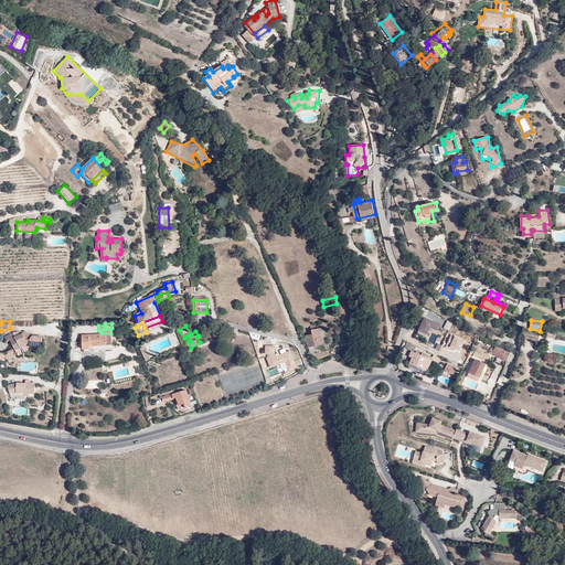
[(310,347),(316,345),(323,344),(322,334),(326,334),(324,328),(315,330),(315,327),(311,327),(312,336),(306,337),(308,348),(310,347)]
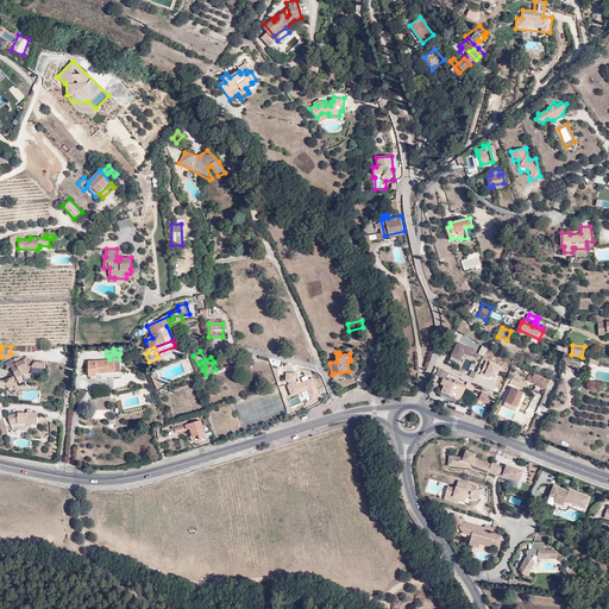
[(19,362),(18,360),(16,355),(6,358),(8,364),(12,363),(13,365),(19,362)]
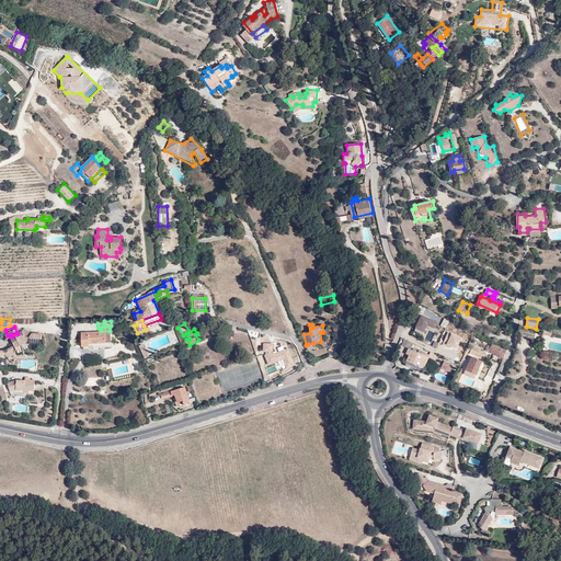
[(45,331),(36,330),(31,332),(26,332),(25,328),(16,332),(18,333),(12,336),(18,345),(26,341),(27,338),(32,339),(32,340),(44,341),(45,331)]
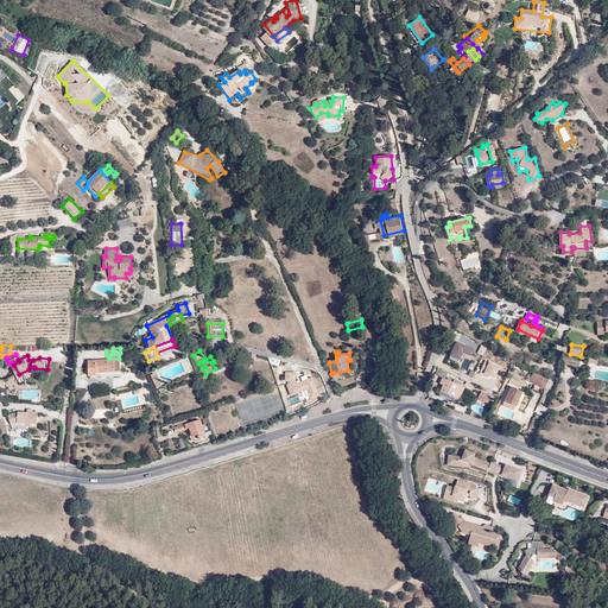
[(599,358),(589,356),(587,366),(596,368),(599,358)]
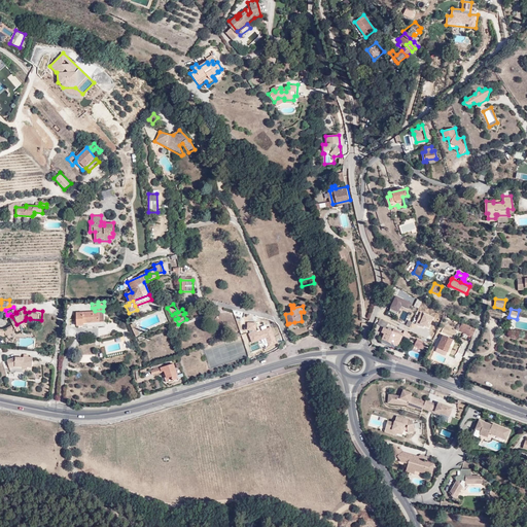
[(104,325),(103,311),(95,311),(77,312),(77,326),(84,325),(84,324),(88,324),(88,326),(104,325)]
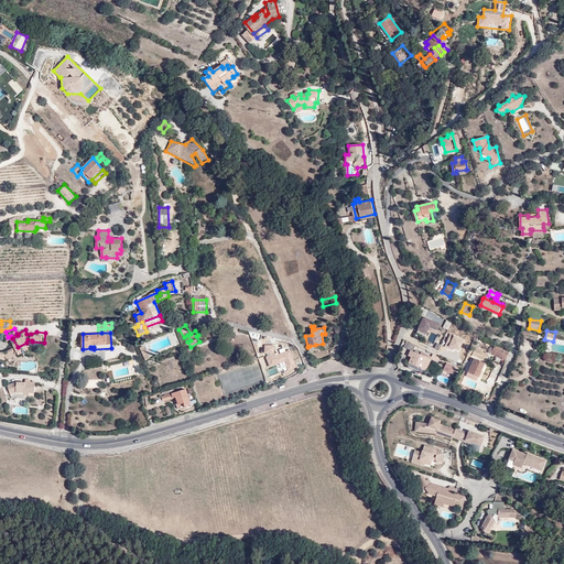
[(270,368),(284,362),(288,371),(296,368),(291,349),(275,354),(272,344),(263,347),(270,368)]
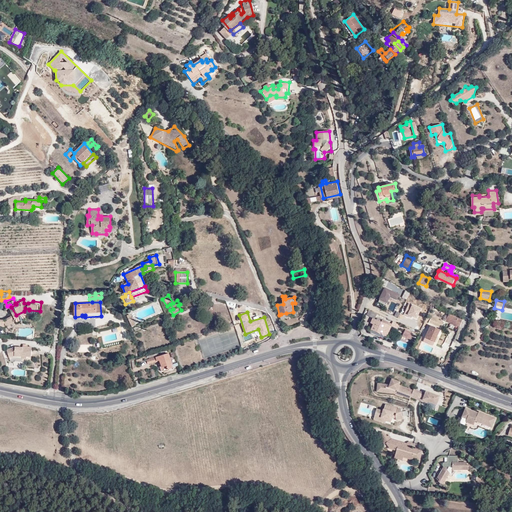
[(463,320),(451,313),(449,316),(447,315),(445,318),(460,327),(463,320)]
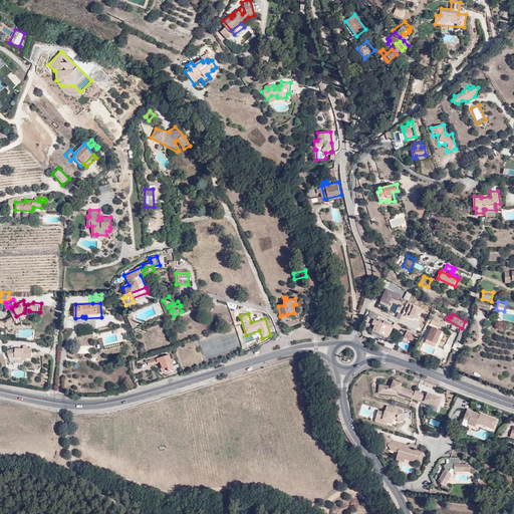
[(12,315),(6,318),(7,321),(5,322),(7,325),(15,321),(12,315)]
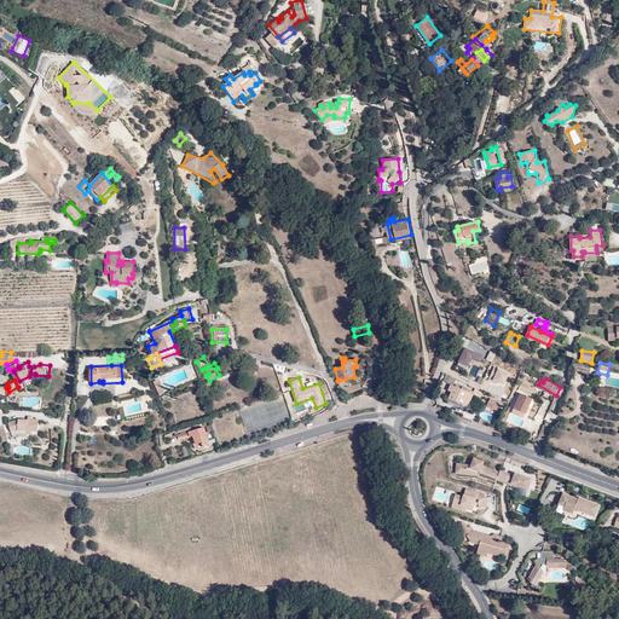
[(472,392),(467,389),(463,388),(451,383),(447,391),(452,392),(449,398),(467,404),(472,392)]
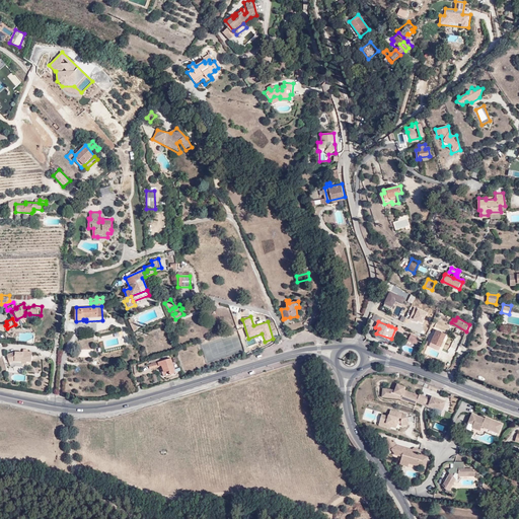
[(446,335),(437,329),(431,342),(441,346),(446,335)]
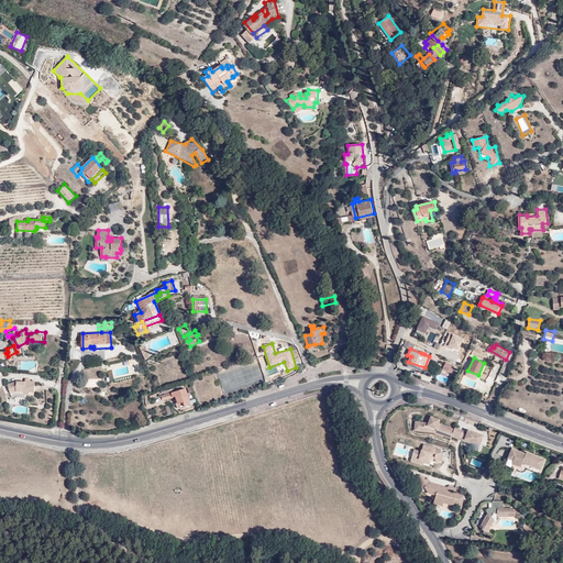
[(452,371),(454,364),(448,361),(444,367),(452,371)]
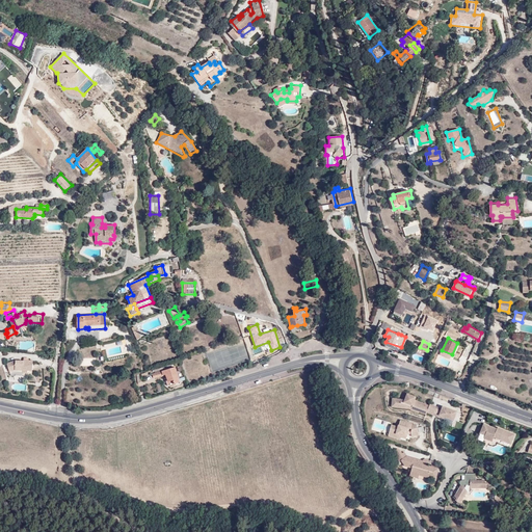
[(33,363),(24,362),(24,363),(15,363),(8,365),(10,372),(15,371),(20,371),(19,374),(32,374),(33,363)]
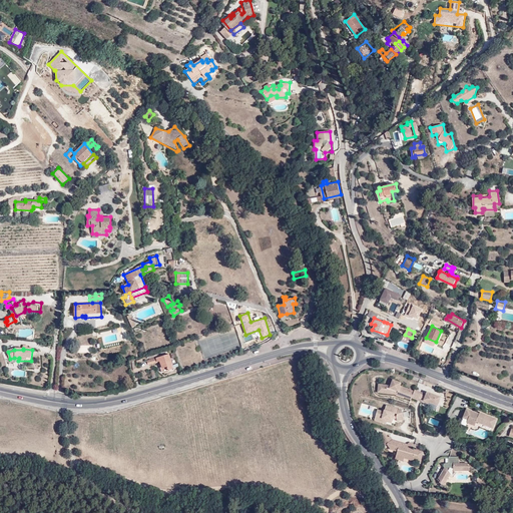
[(173,368),(168,354),(146,361),(147,364),(159,361),(161,367),(160,367),(161,371),(166,369),(167,370),(173,368)]
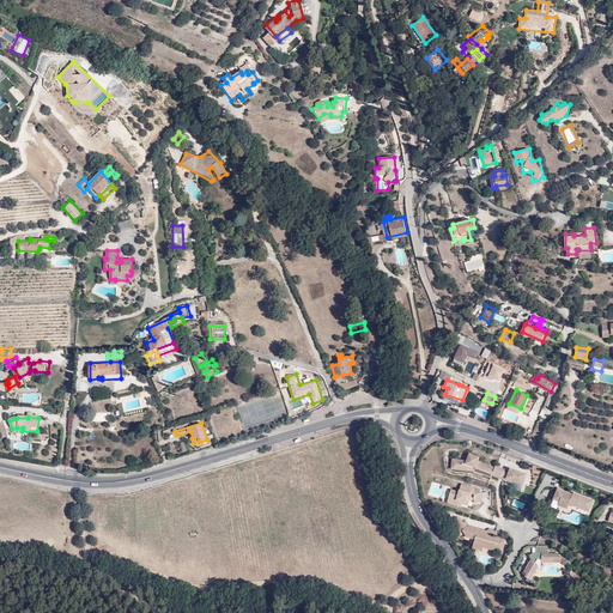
[(484,474),(491,478),(492,475),(495,467),(479,461),(480,457),(469,453),(467,460),(453,459),(451,468),(473,472),(473,473),(483,477),(484,474)]
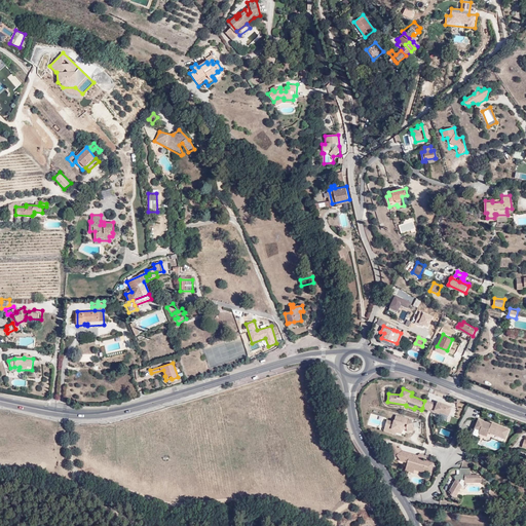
[(438,404),(425,400),(424,401),(422,408),(434,412),(435,411),(450,416),(453,407),(452,407),(448,405),(439,401),(438,404)]
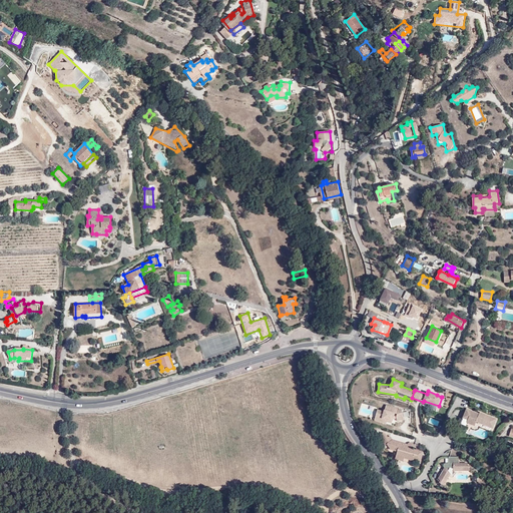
[(377,409),(374,421),(392,425),(393,420),(402,422),(405,410),(385,405),(384,411),(377,409)]
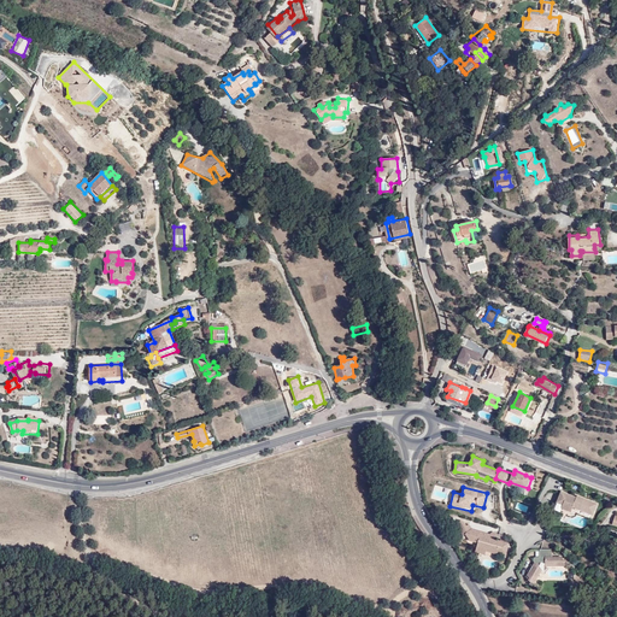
[(594,515),(599,503),(579,495),(577,497),(562,491),(557,503),(563,505),(562,509),(571,512),(574,507),(594,515)]
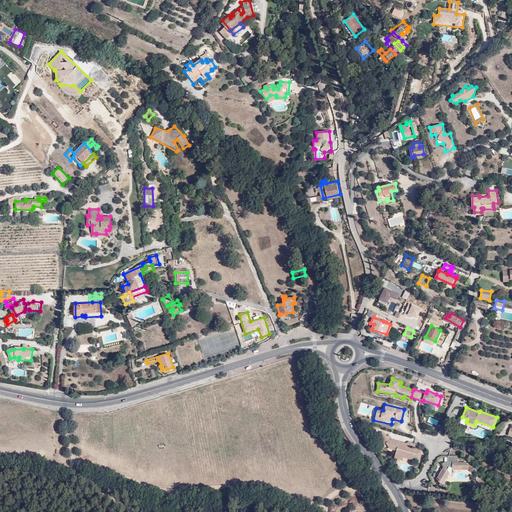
[(383,431),(378,434),(382,439),(387,435),(385,431),(383,431)]
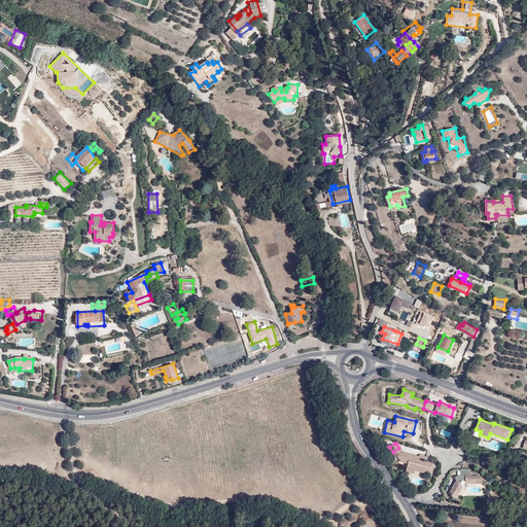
[(398,448),(393,452),(395,456),(397,455),(398,454),(403,451),(400,447),(398,448)]
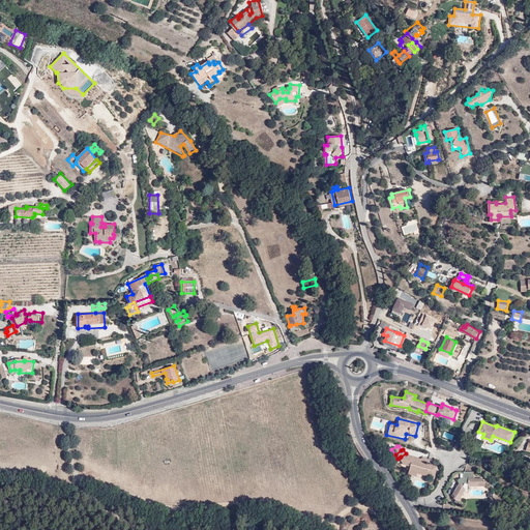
[(401,457),(400,458),(403,462),(403,463),(411,465),(410,467),(418,469),(418,472),(427,474),(427,473),(435,475),(437,466),(425,462),(425,460),(425,459),(421,458),(406,453),(401,457)]
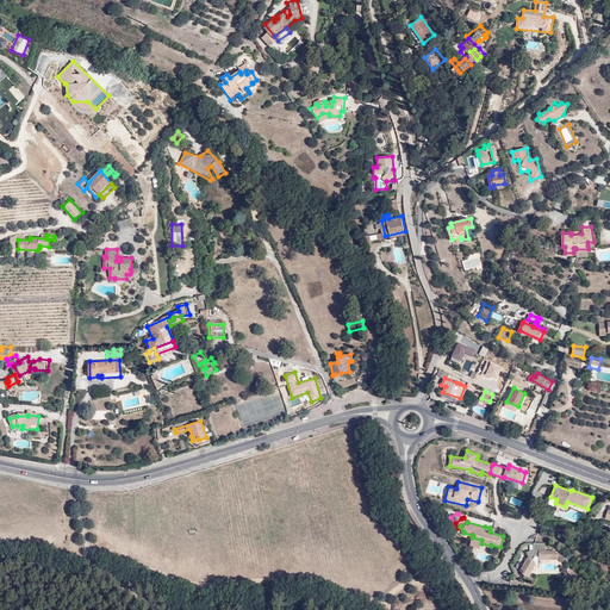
[(472,537),(471,545),(480,547),(481,543),(481,540),(472,537)]
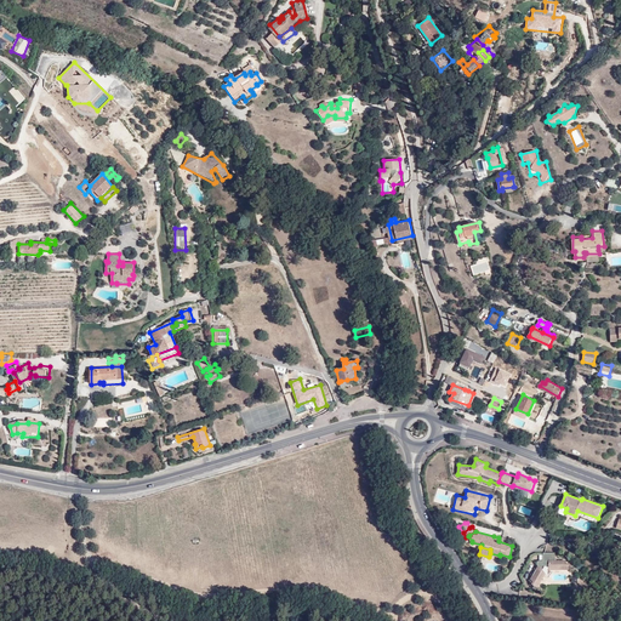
[(552,559),(552,553),(543,552),(543,560),(541,559),(539,560),(537,563),(539,565),(530,579),(531,580),(530,582),(531,584),(534,586),(533,588),(536,590),(547,573),(550,573),(550,570),(569,570),(569,564),(565,564),(565,559),(552,559)]
